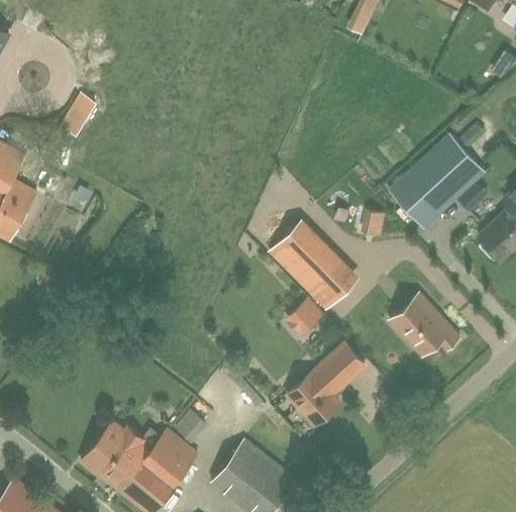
[(426,0),(443,9),(456,15),(459,9),(463,0),(426,0)]
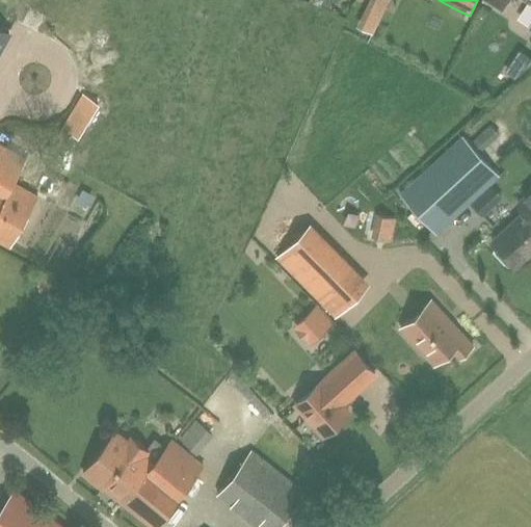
[(530,0),(483,0),(483,1),(501,12),(509,0),(521,0),(530,5),(530,0)]
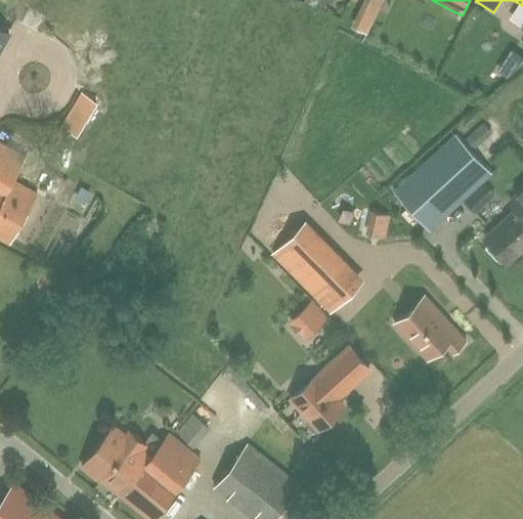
[(0,51),(8,37),(0,32),(0,51)]
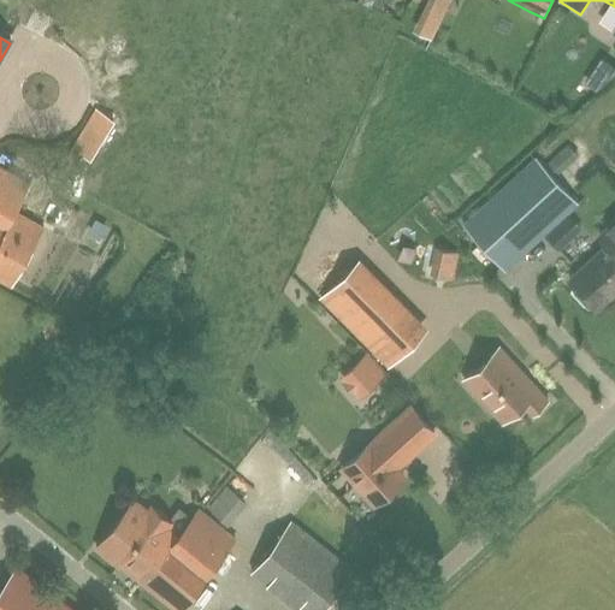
[(95,113),(66,161),(78,169),(83,160),(90,165),(114,124),(95,113)]
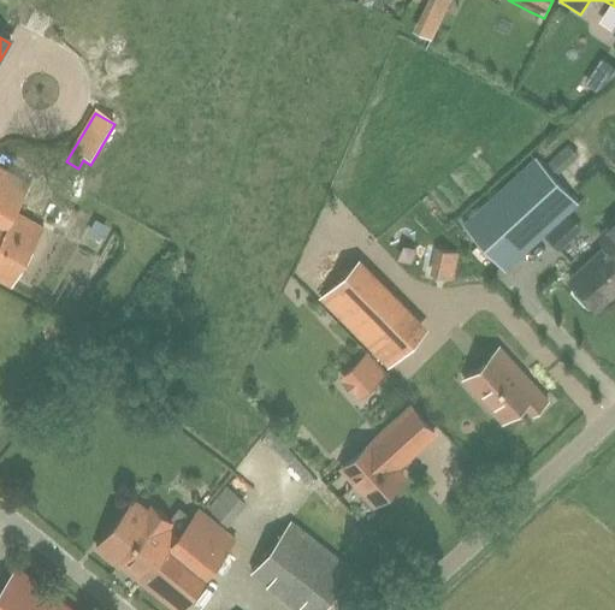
[(548,166),(560,178),(579,160),(568,148),(548,166)]
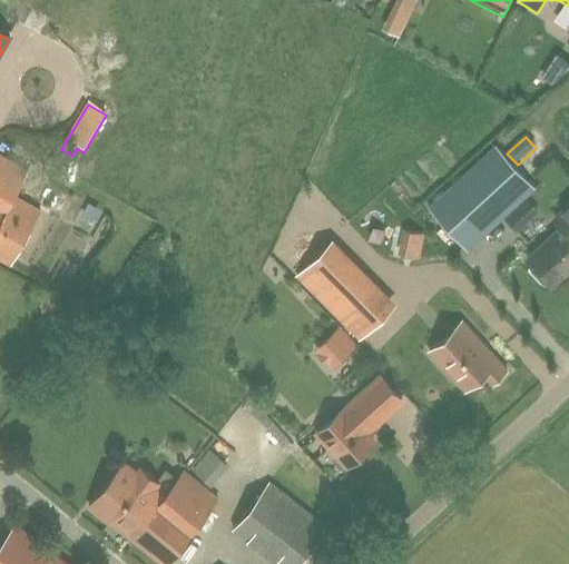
[(467,254),(535,191),(496,149),(428,211),(467,254)]
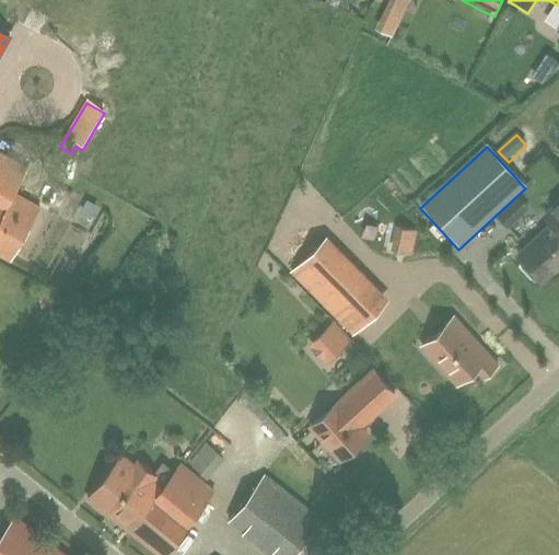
[(0,258),(11,264),(38,212),(13,198),(28,172),(0,155),(0,258)]
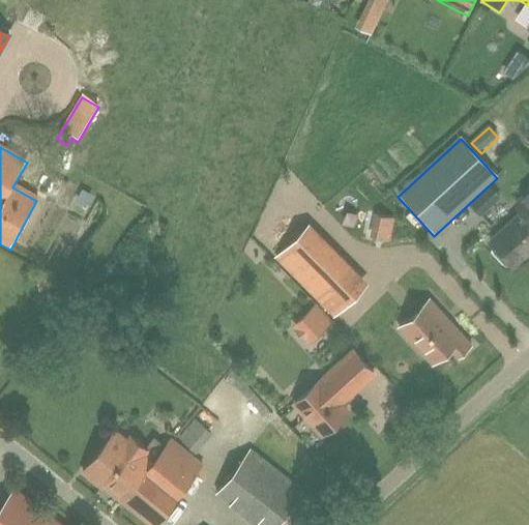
[(491,245),(492,246),(491,254),(505,268),(511,268),(512,269),(528,253),(528,195),(517,206),(524,214),(491,245)]
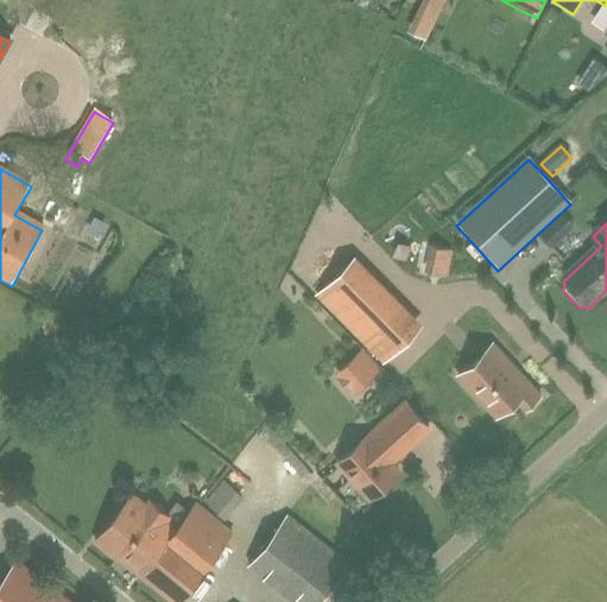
[(397,319),(366,349),(384,367),(413,337),(397,319)]
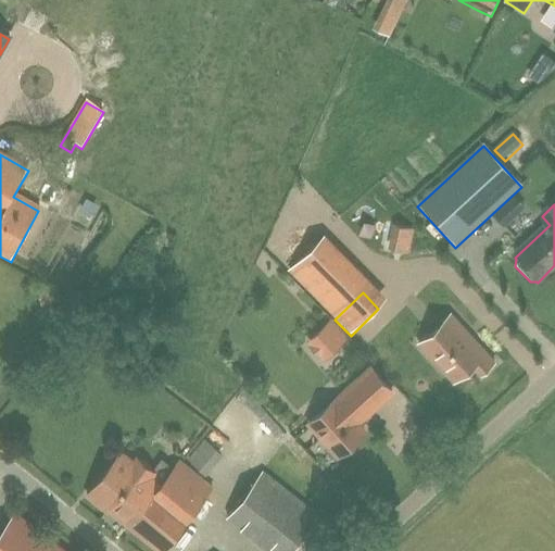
[(494,367),(450,318),(418,348),(453,387),(472,368),(481,378),(494,367)]
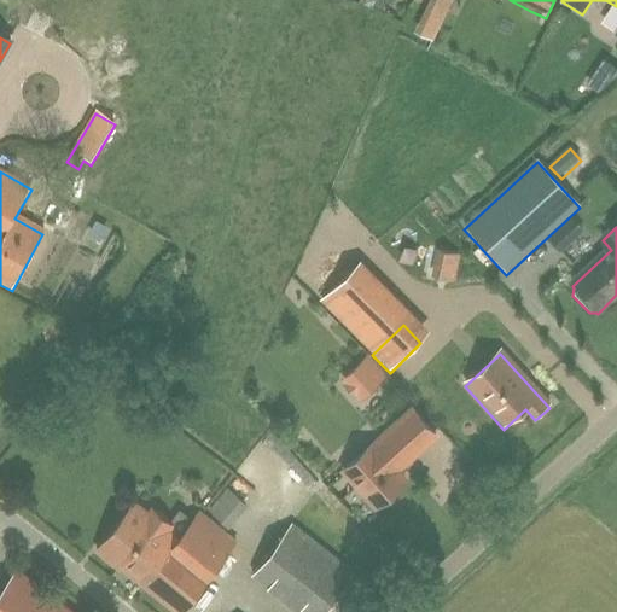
[(343,474),(377,511),(405,484),(396,474),(436,438),(412,412),(343,474)]
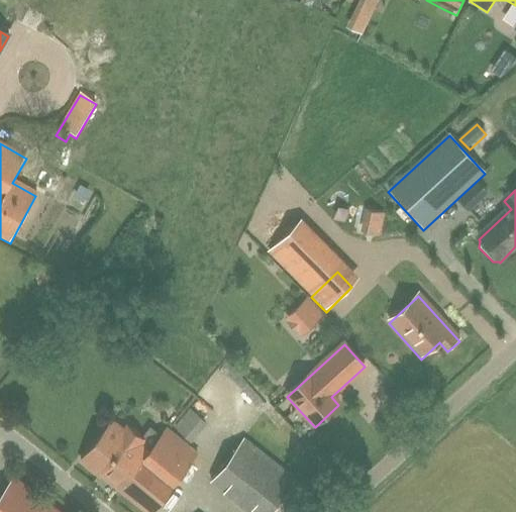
[(111,423),(80,464),(98,479),(99,477),(142,511),(152,511),(197,455),(167,431),(149,453),(141,446),(144,442),(126,429),(124,433),(111,423)]
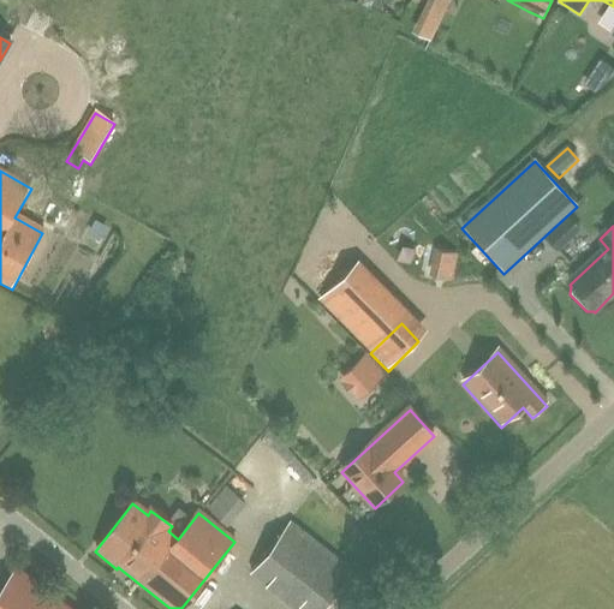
[(325,608),(351,575),(290,526),(250,577),(291,608),(325,608)]
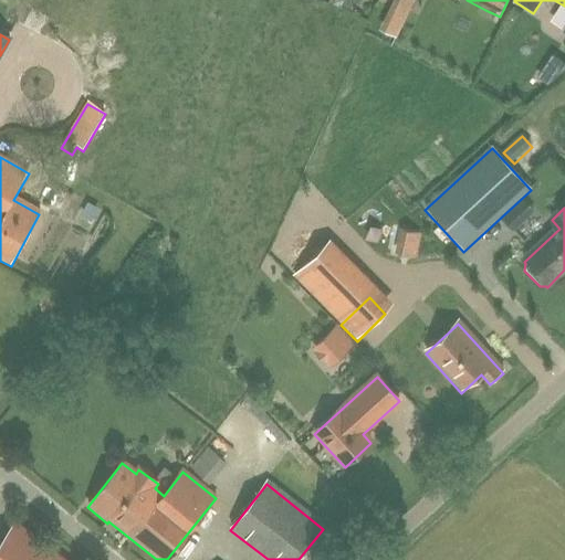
[(60,559),(16,525),(0,545),(0,559),(60,559)]
